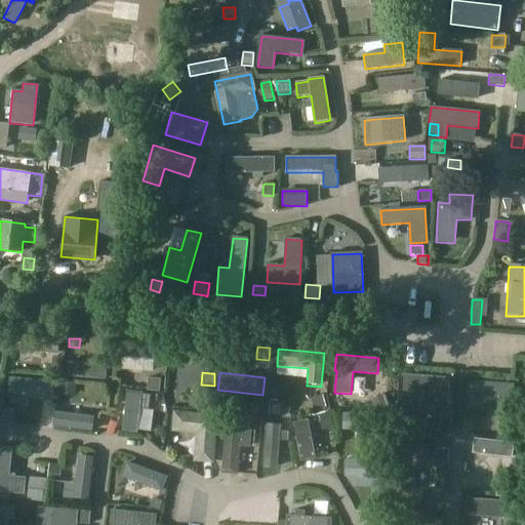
[(404,375),(402,411),(419,412),(421,393),(447,395),(449,378),(404,375)]
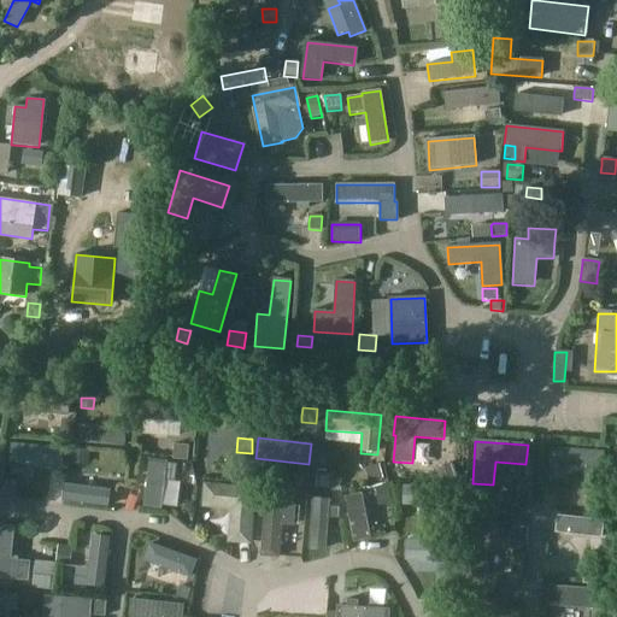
[(551,464),(586,466),(586,477),(603,479),(605,451),(552,447),(551,464)]
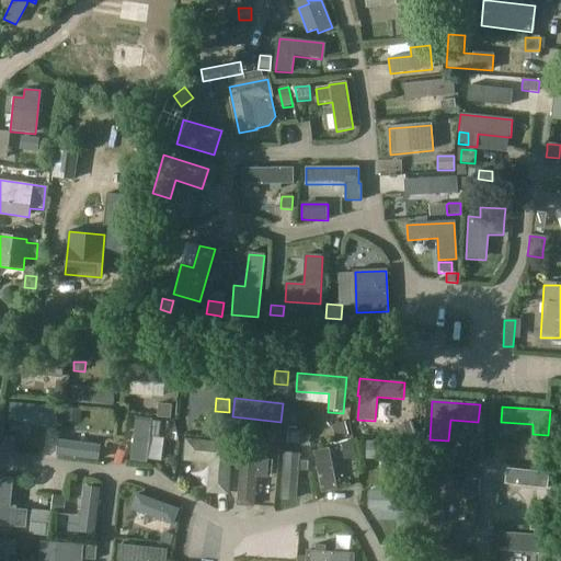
[(136,418),(130,460),(146,462),(146,460),(149,437),(156,437),(157,428),(150,427),(151,420),(136,418)]
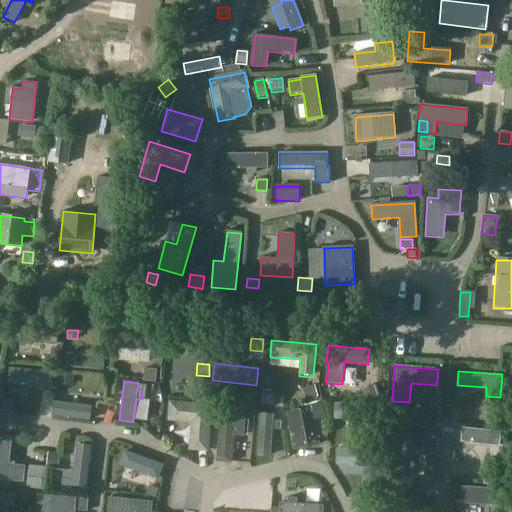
[(206,383),(204,399),(215,400),(217,384),(206,383)]
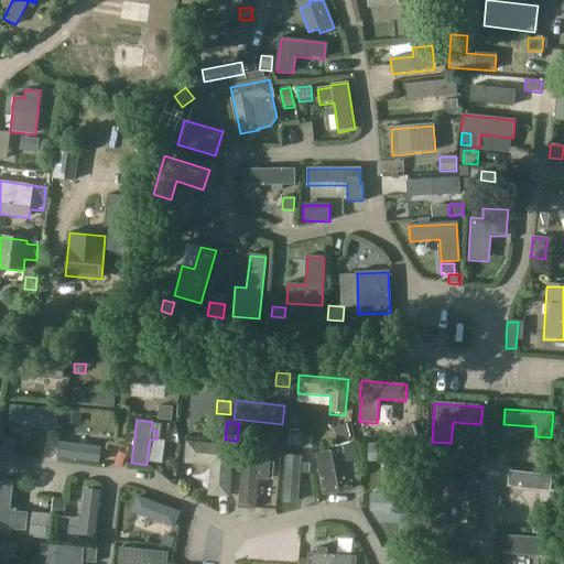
[(412,424),(399,429),(404,443),(418,437),(412,424)]
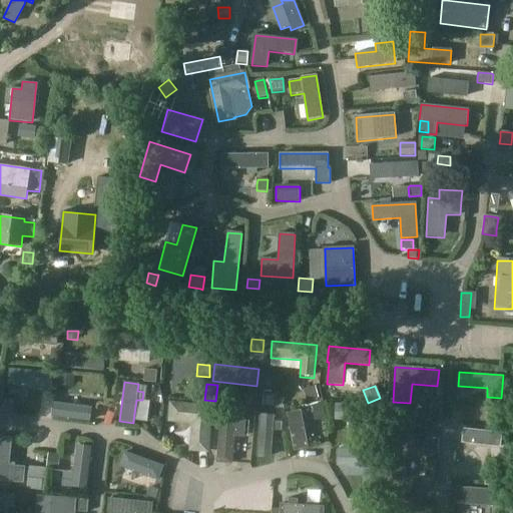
[(307,402),(318,399),(315,387),(304,390),(307,402)]
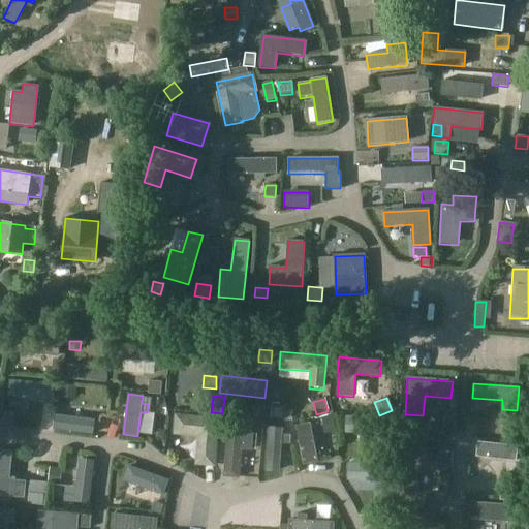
[(231,400),(229,418),(242,419),(244,401),(231,400)]
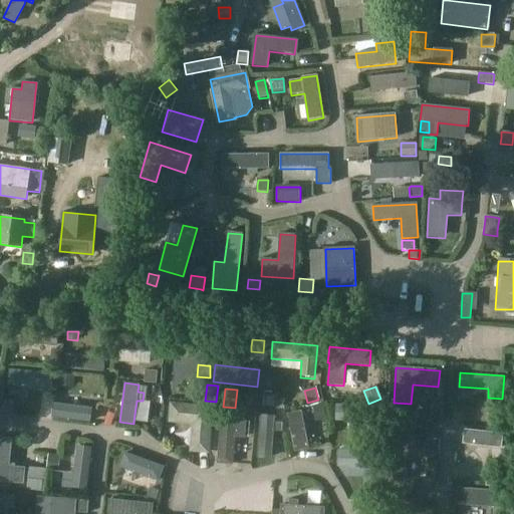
[(51,403),(52,393),(7,391),(6,401),(51,403)]
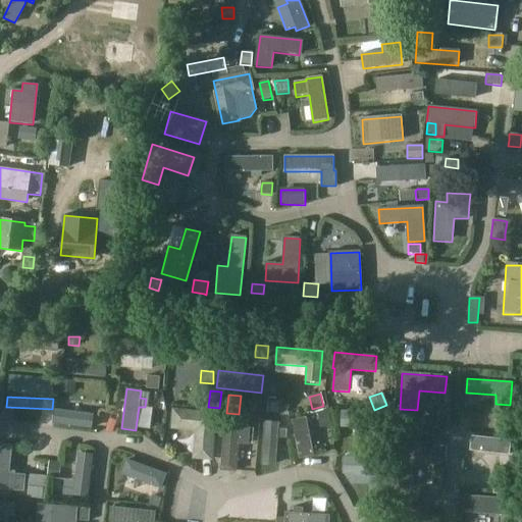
[(256,397),(255,413),(266,414),(268,398),(256,397)]
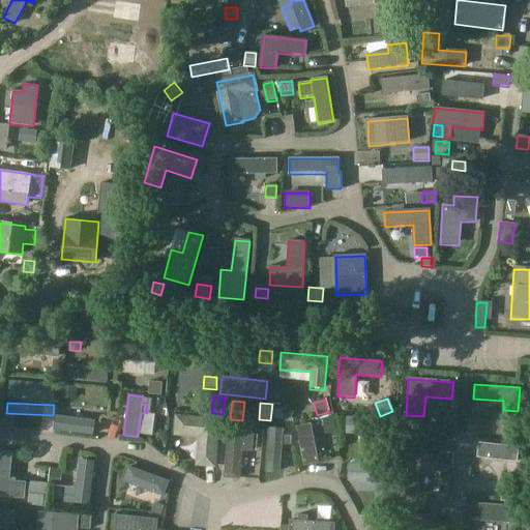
[(213,466),(217,421),(177,417),(176,434),(200,436),(197,465),(213,466)]
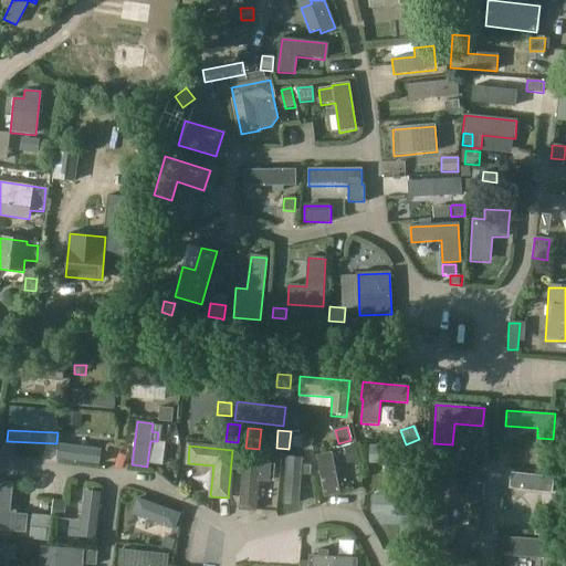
[(356,446),(344,448),(345,450),(347,464),(359,462),(356,446)]
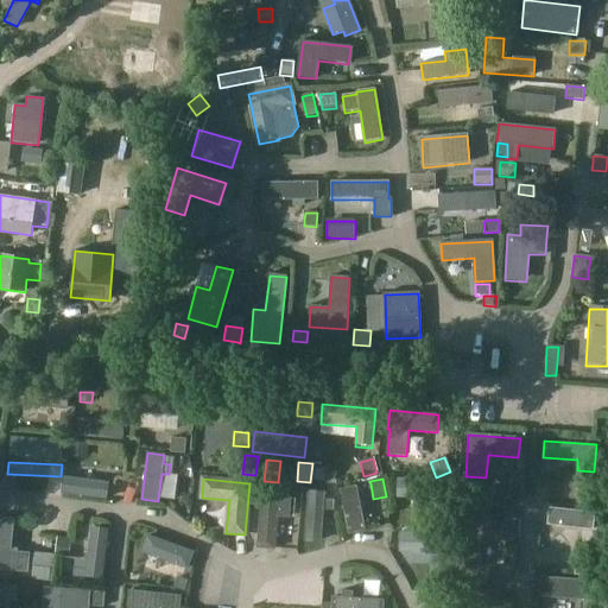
[(577,489),(577,505),(591,506),(593,491),(577,489)]
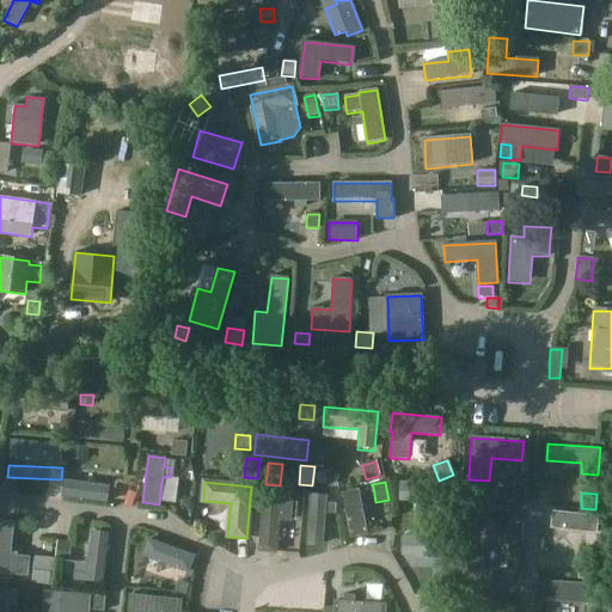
[(307,545),(323,546),(325,513),(335,514),(336,505),(326,505),(326,496),(310,495),(307,545)]
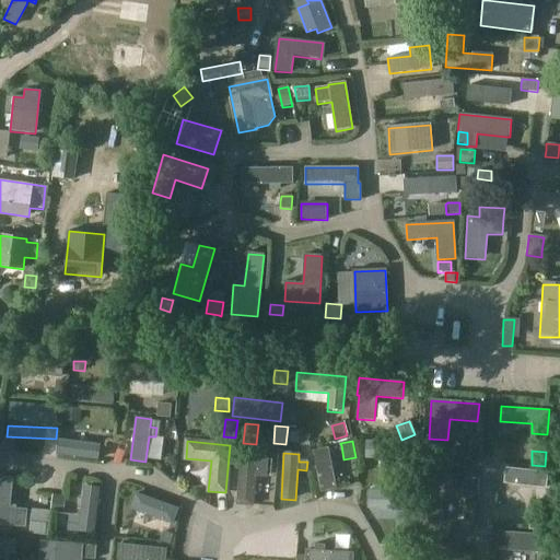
[(256,458),(255,461),(240,459),(236,504),(252,505),(254,477),(267,478),(269,459),(256,458)]
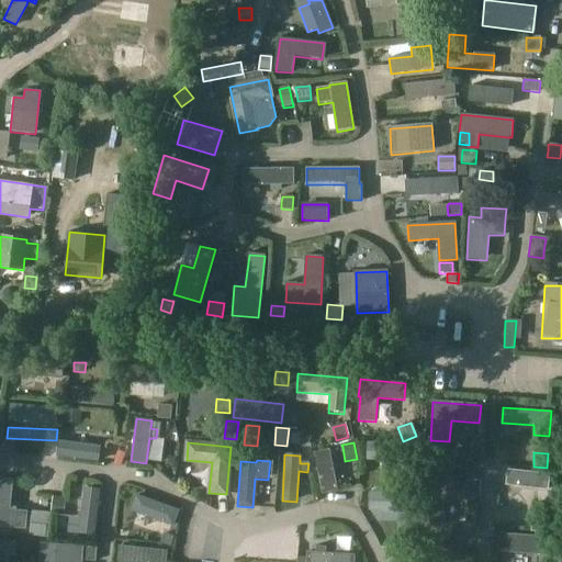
[(313,468),(315,507),(333,506),(330,467),(313,468)]
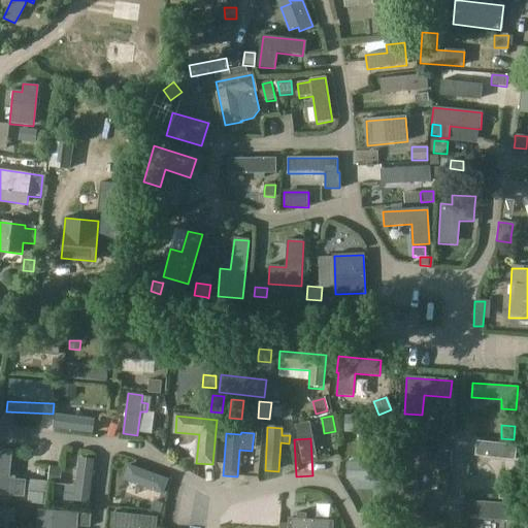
[(6,480),(8,450),(0,448),(0,495),(23,497),(25,481),(6,480)]
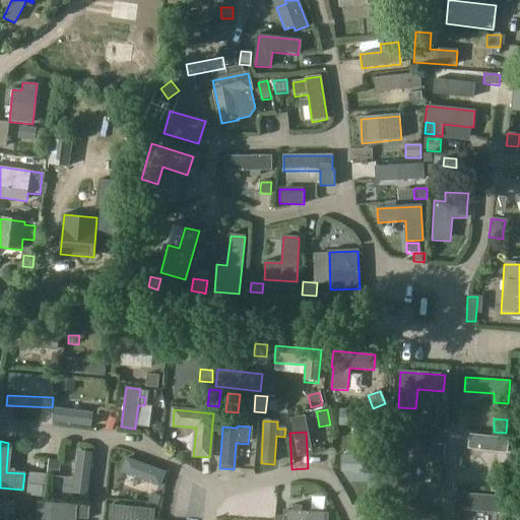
[(432,445),(432,457),(443,457),(444,445),(432,445)]
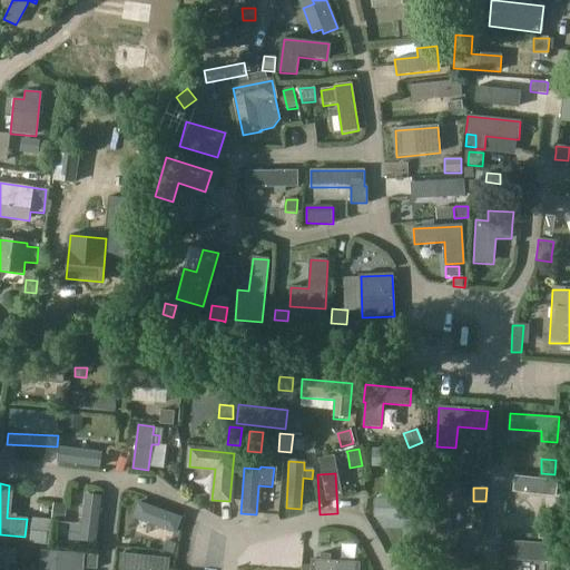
[(434,490),(432,536),(449,536),(450,505),(470,507),(470,491),(434,490)]
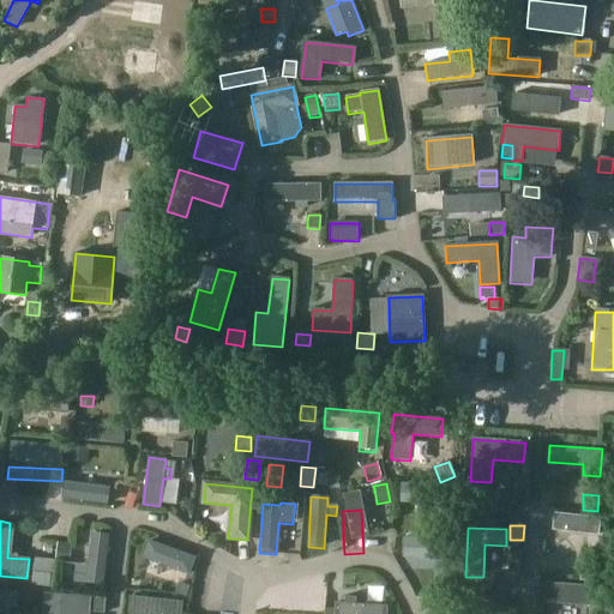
[(36,589),(48,590),(50,561),(34,559),(31,589),(36,589)]
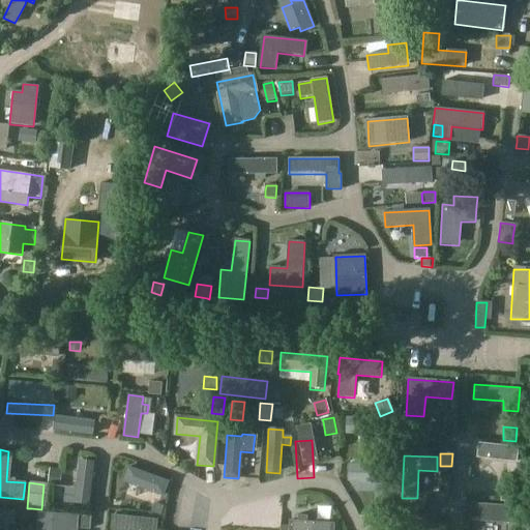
[(164,506),(154,503),(151,512),(160,516),(164,506)]
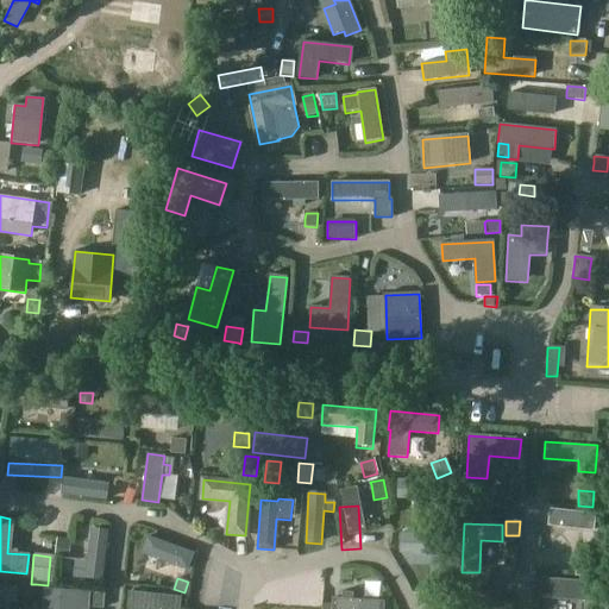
[(22,583),(20,597),(35,600),(36,584),(31,584),(22,583)]
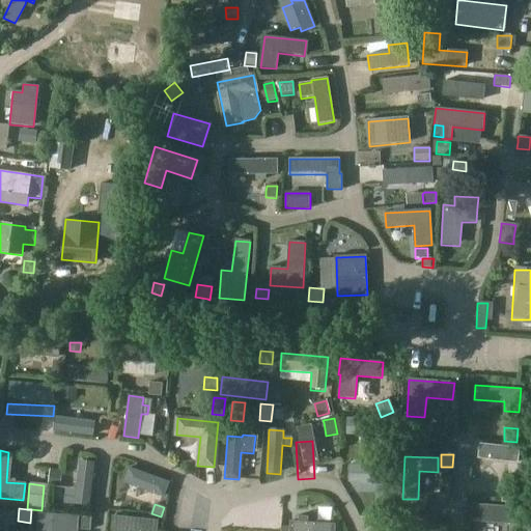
[(15,527),(16,512),(0,511),(0,530),(7,530),(8,526),(15,527)]
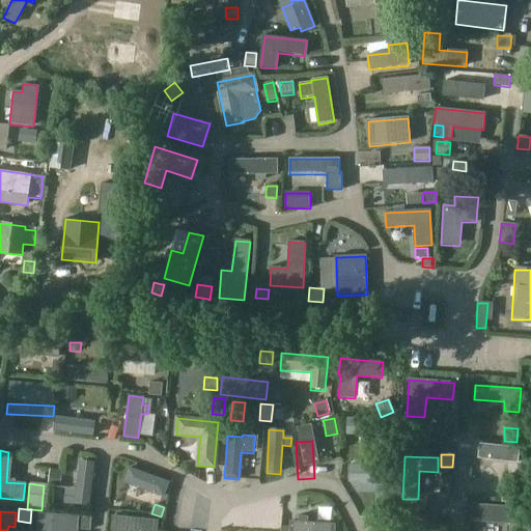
[(395,511),(379,511),(379,521),(395,521),(395,511)]
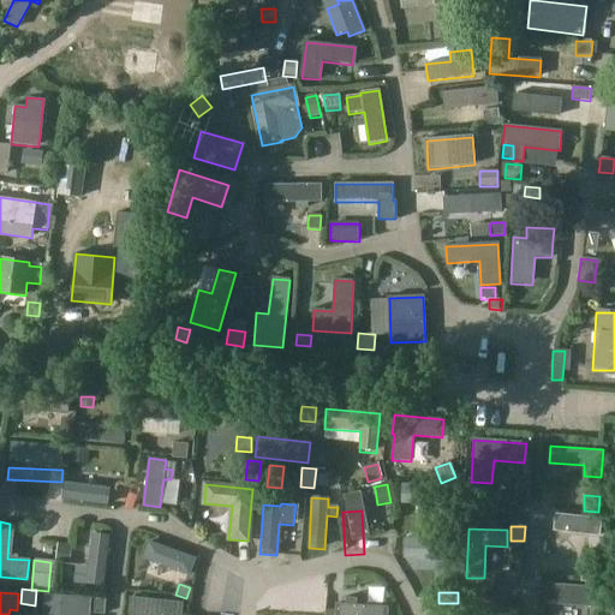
[(79,614),(82,598),(45,596),(42,614),(79,614)]
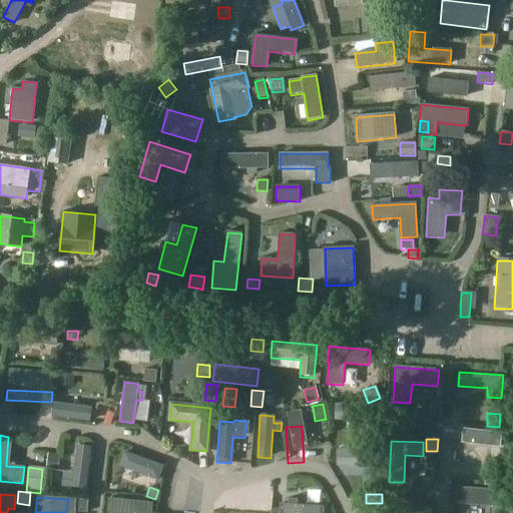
[(150,512),(151,502),(107,497),(105,512),(150,512)]
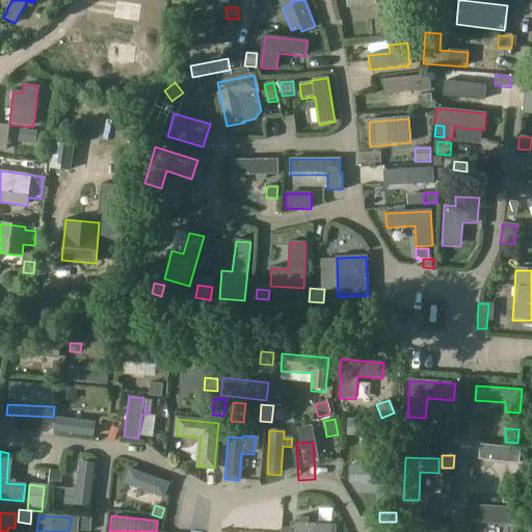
[(291,523),(290,531),(335,531),(336,526),(334,526),(308,524),(309,517),(308,517),(299,517),(299,524),(291,523)]
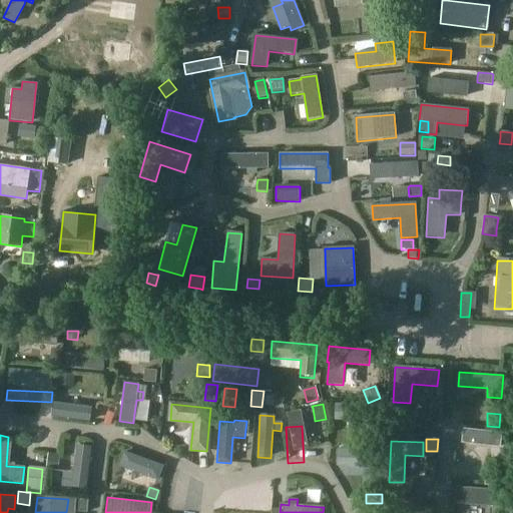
[(75,500),(75,511),(86,512),(87,501),(75,500)]
